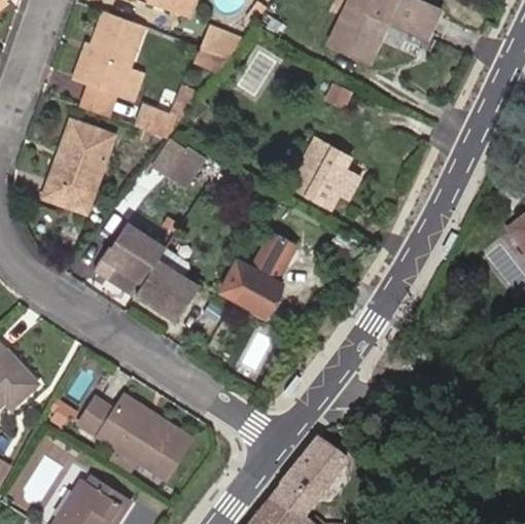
[(139,0),(180,14),(184,0),(139,0)]
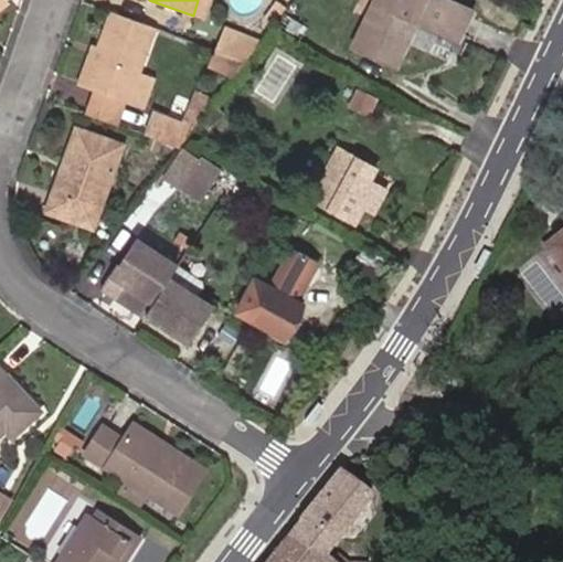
[(371,0),(351,41),(390,61),(413,16),(453,36),(467,9),(449,0),(371,0)]
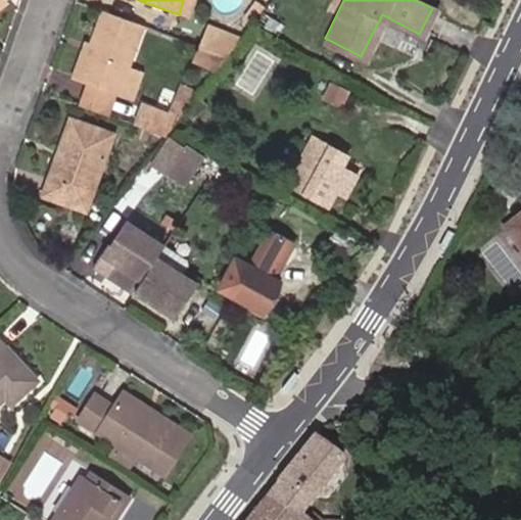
[(128,69),(144,28),(104,13),(92,48),(97,50),(84,83),(119,95),(128,69)]
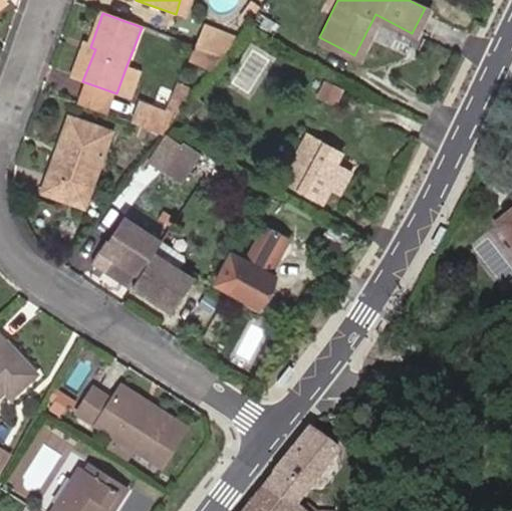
[(206,22),(196,45),(224,56),(237,35),(206,22)]
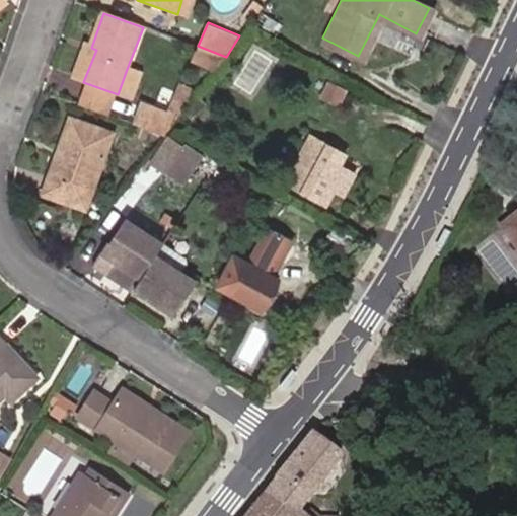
[(96,50),(91,48),(86,46),(75,79),(83,82),(96,50)]
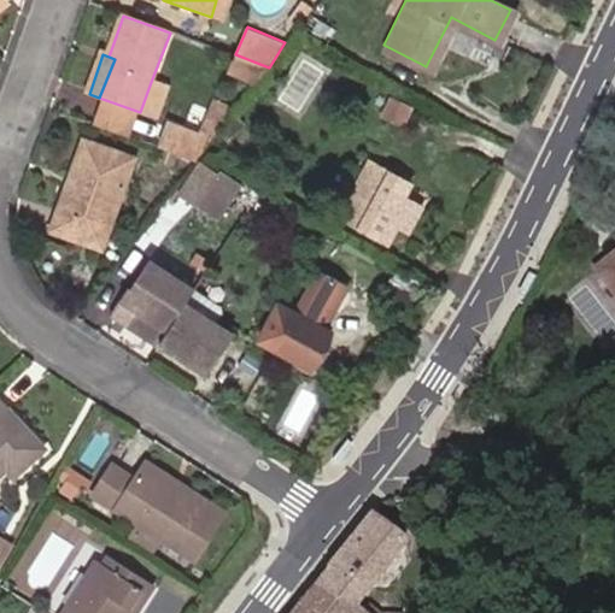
[(298,54),(274,99),(297,111),(321,68),(298,54)]
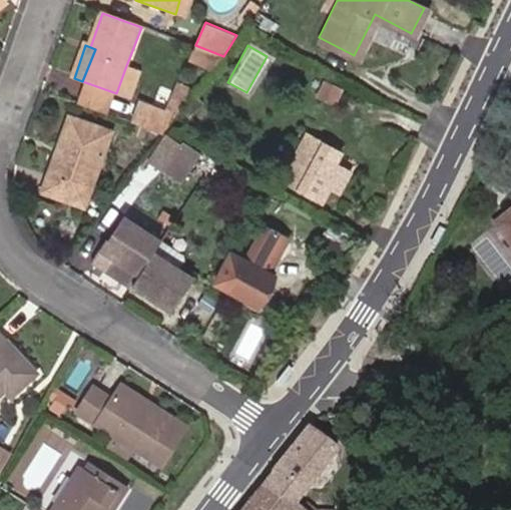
[(195,46),(190,62),(213,70),(223,56),(195,46)]
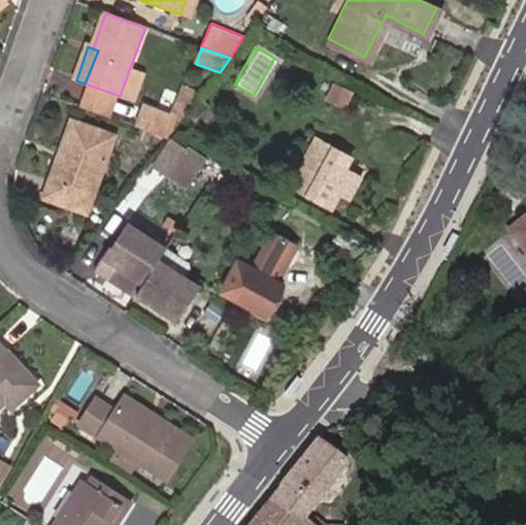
[(142,75),(129,70),(120,96),(133,101),(142,75)]
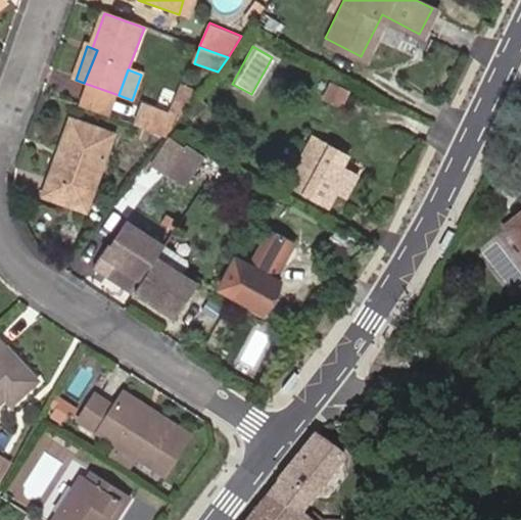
[(337,107),(346,88),(325,79),(317,97),(337,107)]
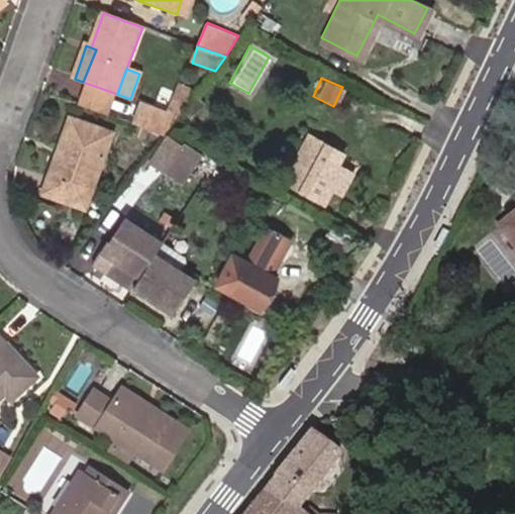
[(131,120),(163,132),(195,87),(176,80),(164,109),(139,99),(131,120)]
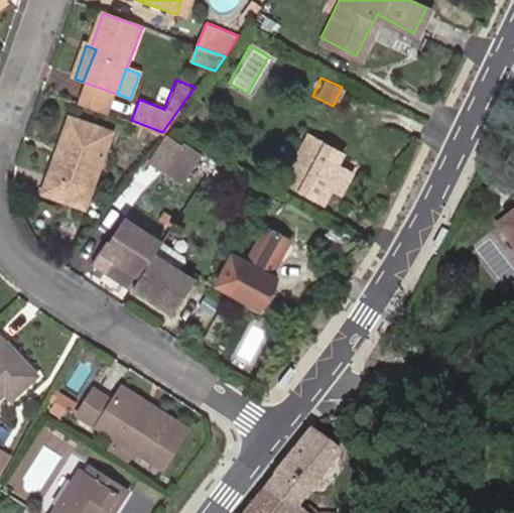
[(110,113),(117,94),(83,82),(77,101),(110,113)]
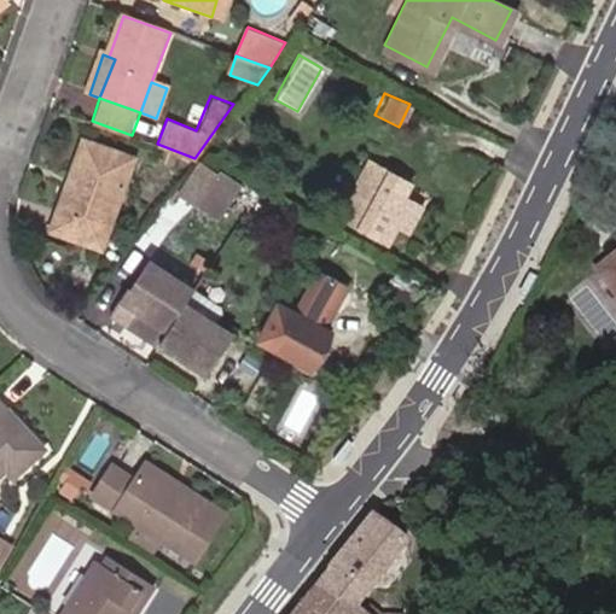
[(238,118),(222,138),(230,144),(245,124),(238,118)]
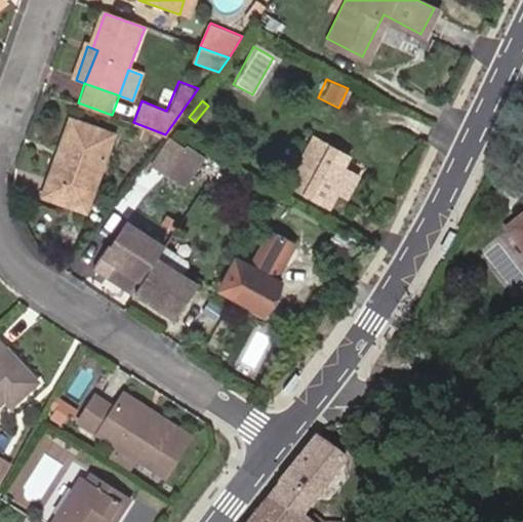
[(79,193),(92,198),(115,137),(72,122),(59,154),(64,156),(53,185),(49,183),(43,200),(73,210),(79,193)]
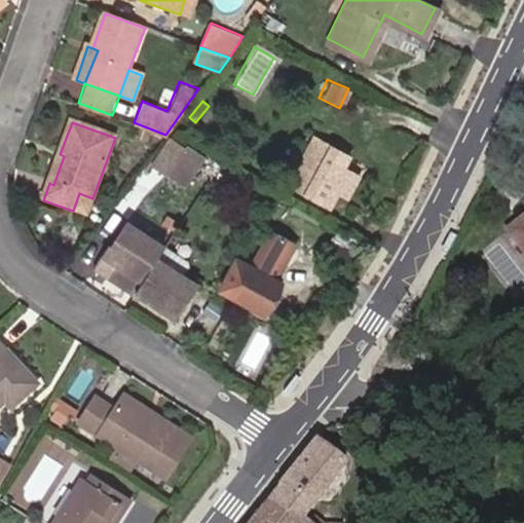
[(202,157),(167,136),(151,162),(186,184),(202,157)]
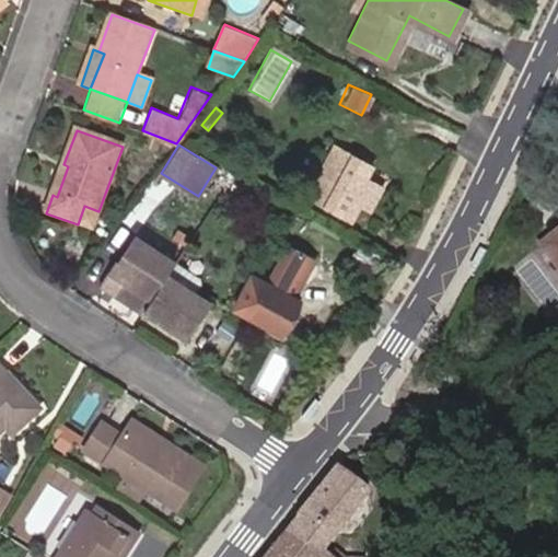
[(347,166),(337,185),(326,205),(347,216),(369,178),(347,166)]
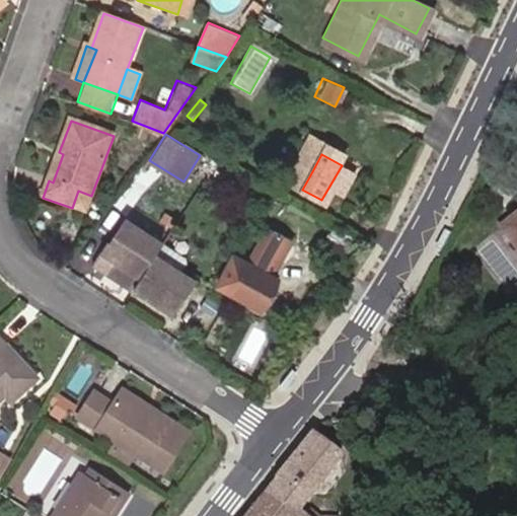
[(302,190),(312,171),(299,163),(289,182),(302,190)]
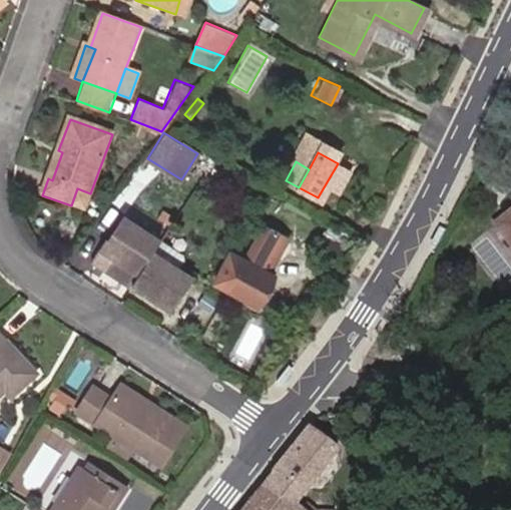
[(84,210),(90,193),(77,188),(71,205),(84,210)]
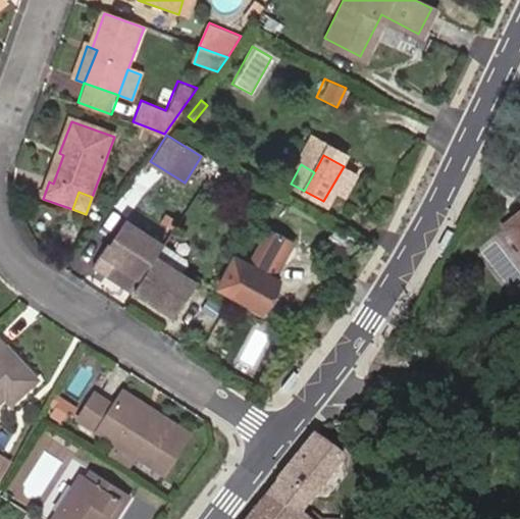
[(519,211),(501,226),(517,249),(519,246),(519,211)]
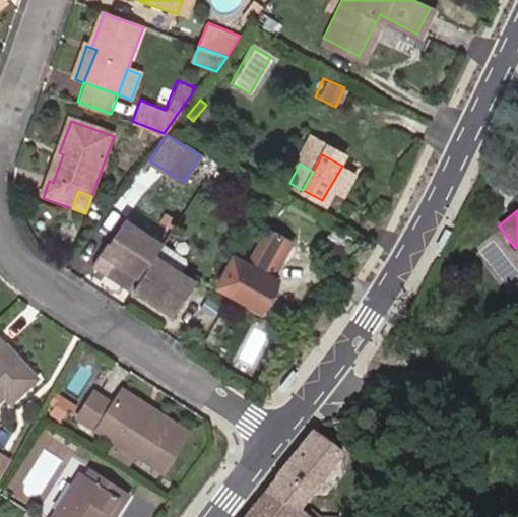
[(109,276),(136,293),(138,291),(157,259),(166,246),(126,222),(121,230),(113,244),(111,247),(109,245),(103,256),(116,264),(109,276)]
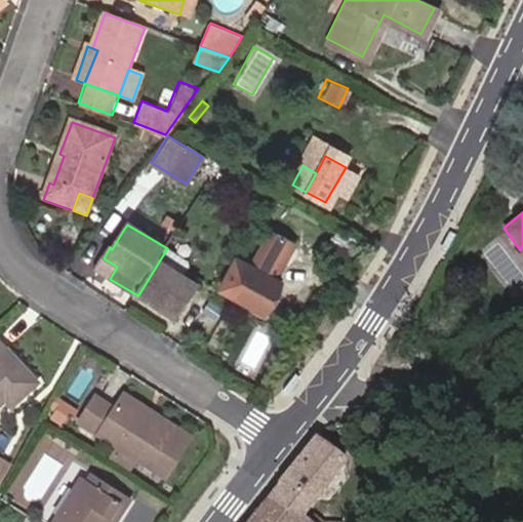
[(167,248),(159,262),(185,277),(191,266),(190,262),(167,248)]
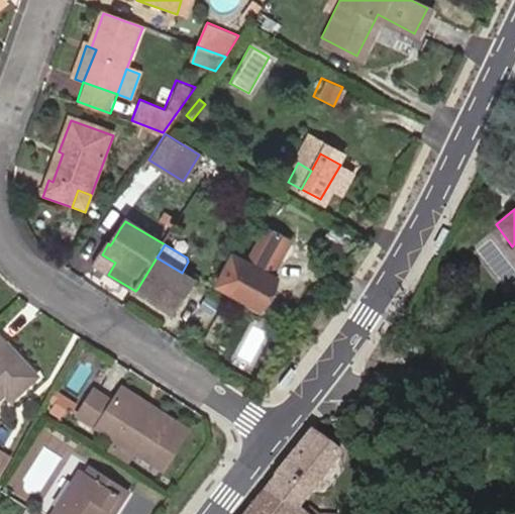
[(261,307),(276,278),(234,253),(218,283),(261,307)]
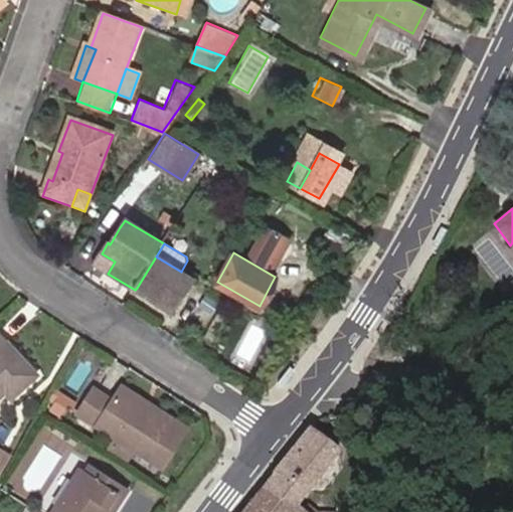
[(181,272),(156,257),(137,288),(175,312),(194,279),(181,272)]
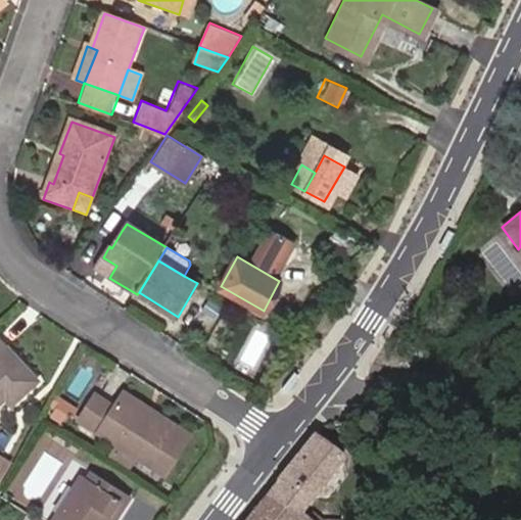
[(409,309),(421,292),(415,287),(404,304),(409,309)]
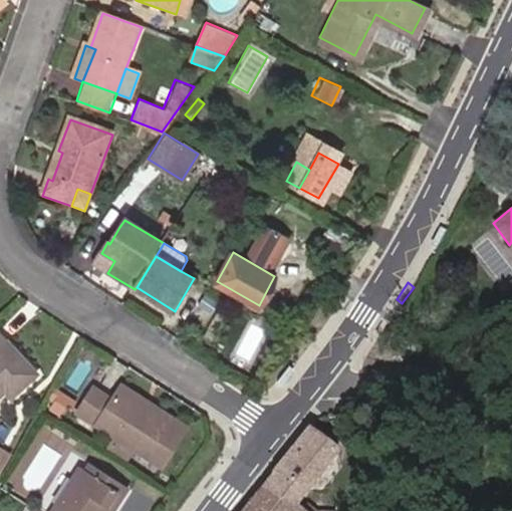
[(0,397),(5,393),(12,400),(37,375),(0,331),(0,397)]
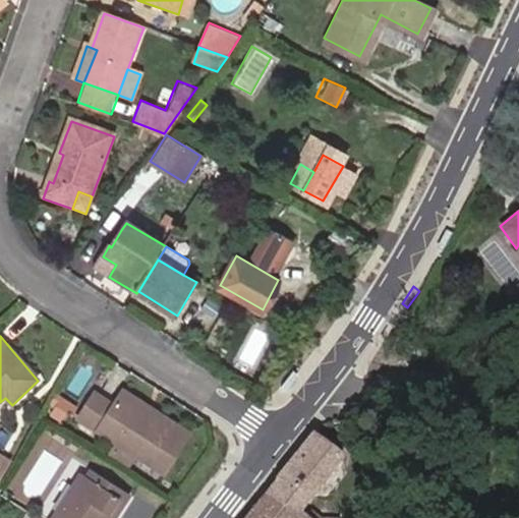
[(122,399),(186,440),(191,433),(126,391),(122,399)]
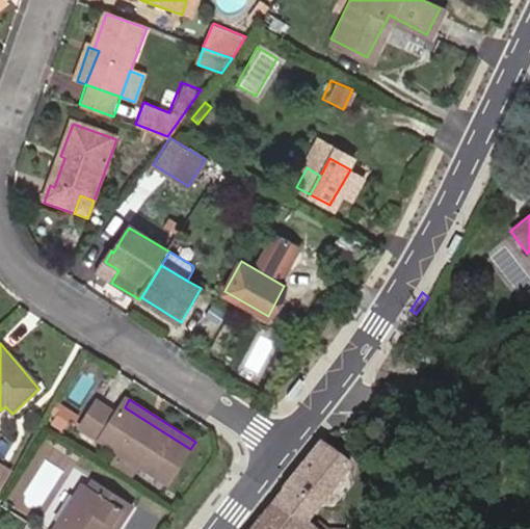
[(124,455),(142,468),(168,484),(190,449),(125,407),(118,416),(98,403),(82,428),(124,455)]
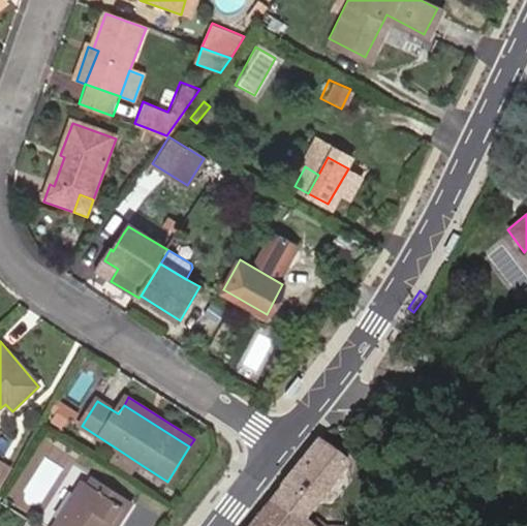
[(67,413),(49,420),(59,426),(72,416),(67,413)]
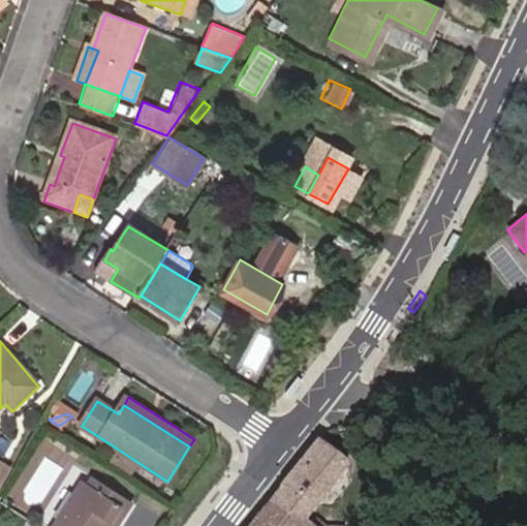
[(313,525),(302,517),(345,464),(315,440),(246,525),(313,525)]
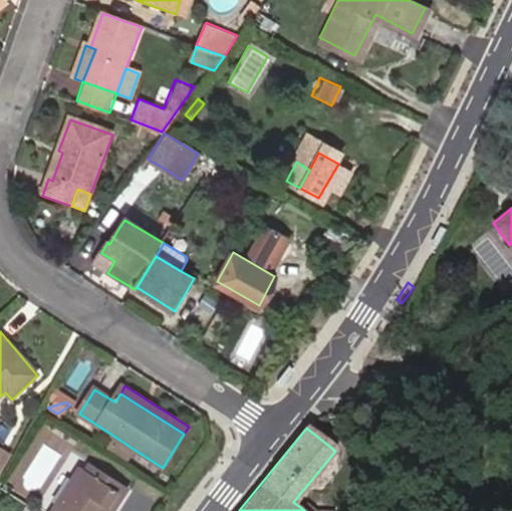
[(130,463),(138,452),(119,440),(111,451),(130,463)]
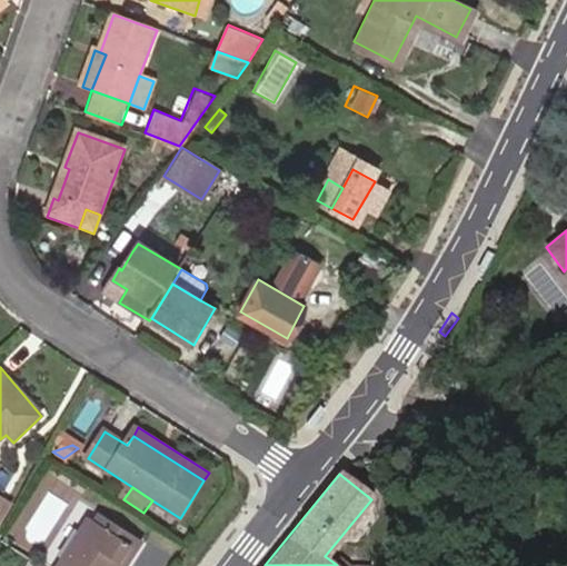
[(0,517),(11,499),(0,493),(0,517)]
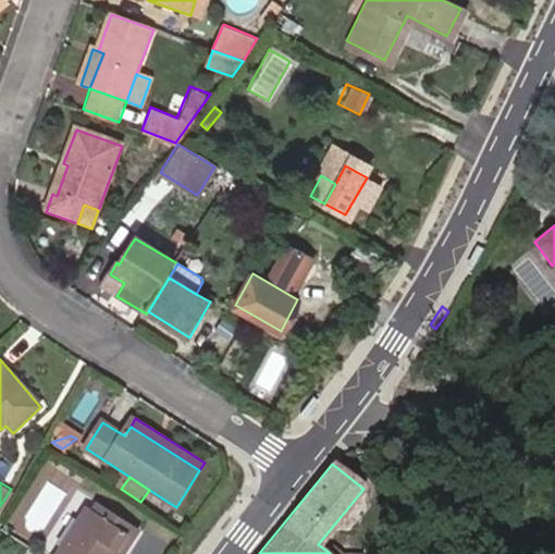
[(99,505),(95,512),(128,533),(118,552),(115,551),(112,553),(126,553),(140,531),(99,505)]
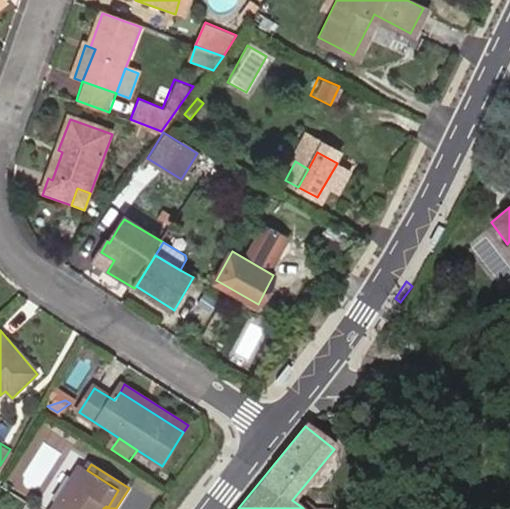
[(118,490),(87,470),(82,467),(55,508),(103,508),(106,506),(108,507),(118,490)]
